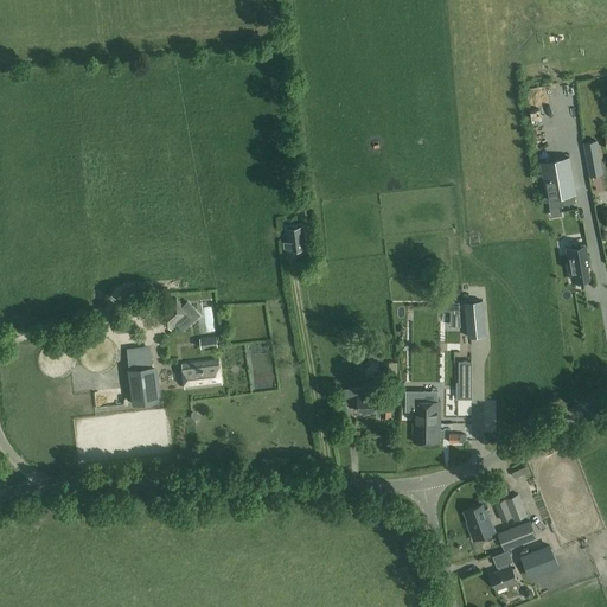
[(590,176),(602,173),(596,141),(585,144),(590,176)]
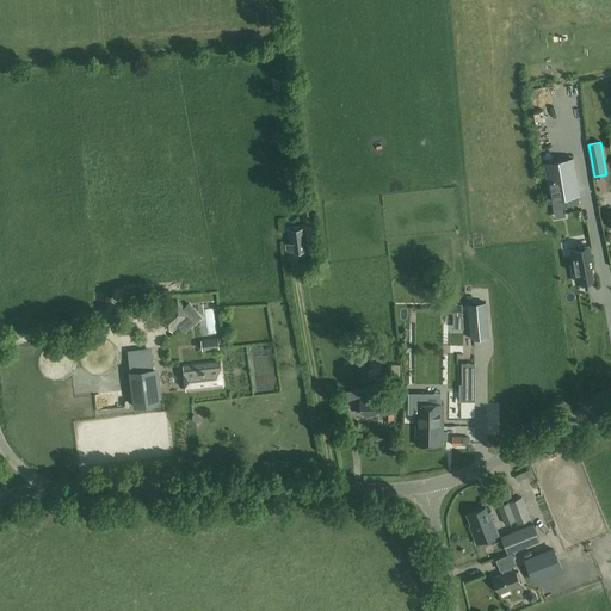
[(545,162),(551,199),(553,209),(562,207),(565,207),(567,207),(566,197),(579,195),(573,158),(557,160),(545,162)]
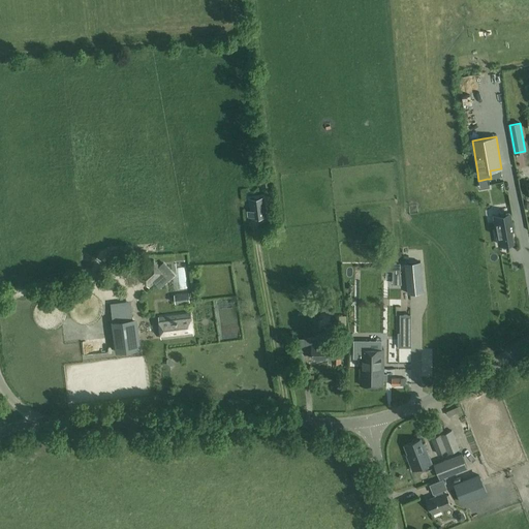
[(509,203),(520,201),(519,185),(507,186),(509,203)]
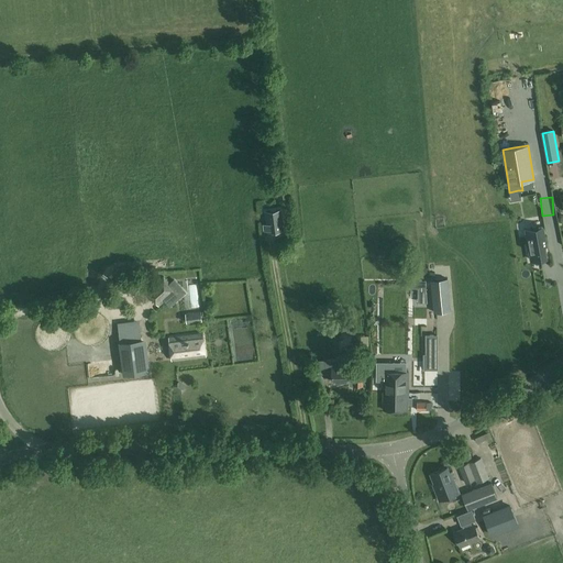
[(269,230),(269,232),(283,230),(280,210),(266,212),(268,224),(264,225),(265,231),(269,230)]
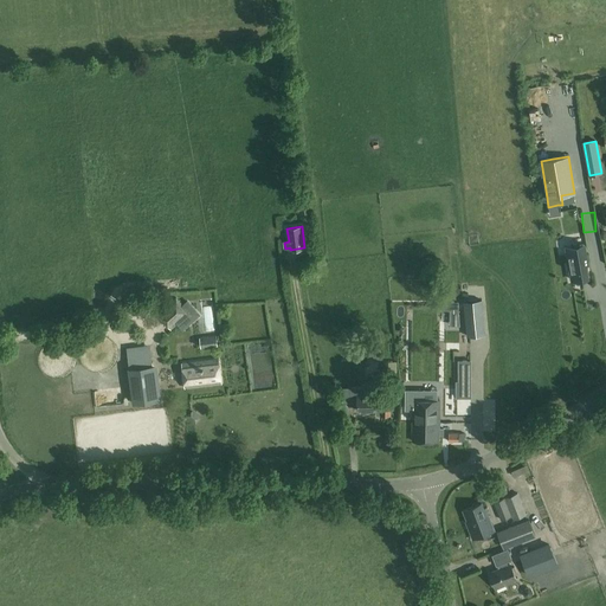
[(584,244),(566,246),(572,279),(587,277),(585,264),(587,263),(584,244)]
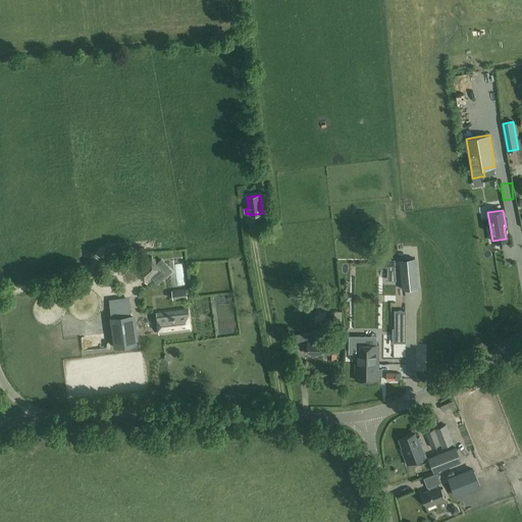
[(148,283),(163,269),(152,257),(136,271),(148,283)]
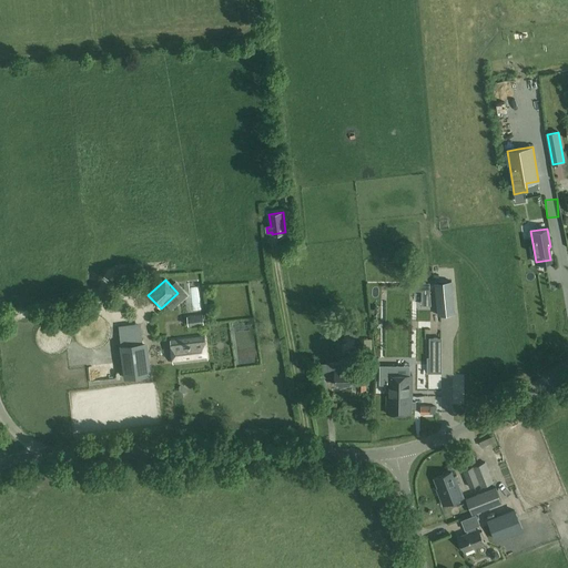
[(435,283),(438,315),(455,314),(452,281),(435,283)]
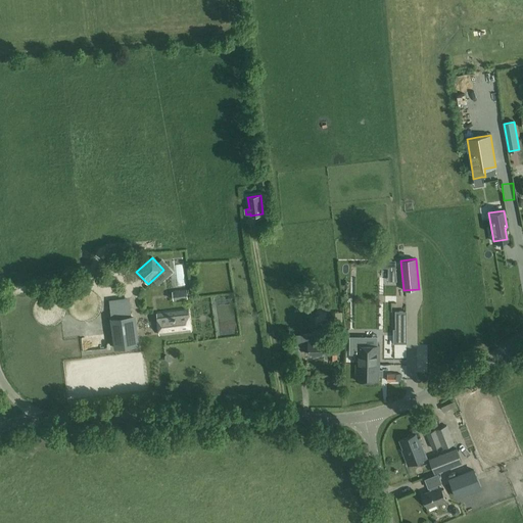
[(368,270),(369,293),(387,292),(387,269),(368,270)]
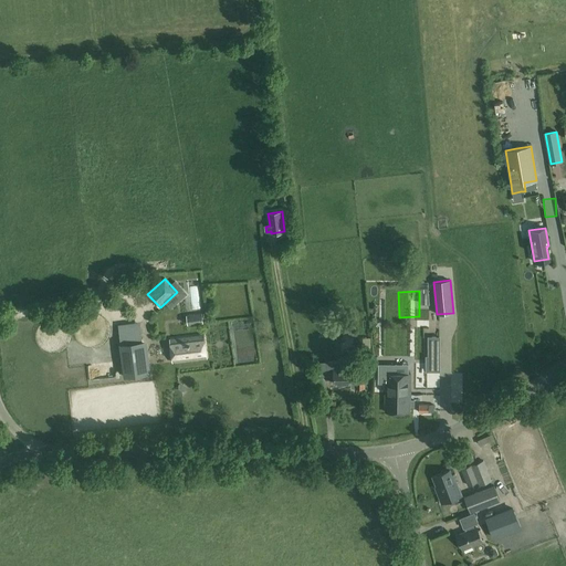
[(370,314),(370,325),(392,324),(392,312),(370,314)]
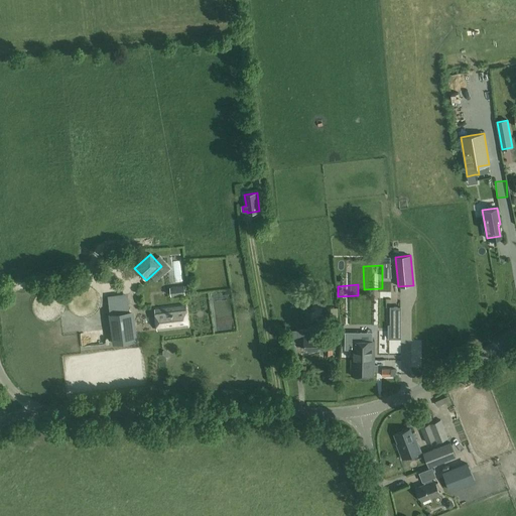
[(184,285),(169,287),(170,296),(185,294),(184,285)]
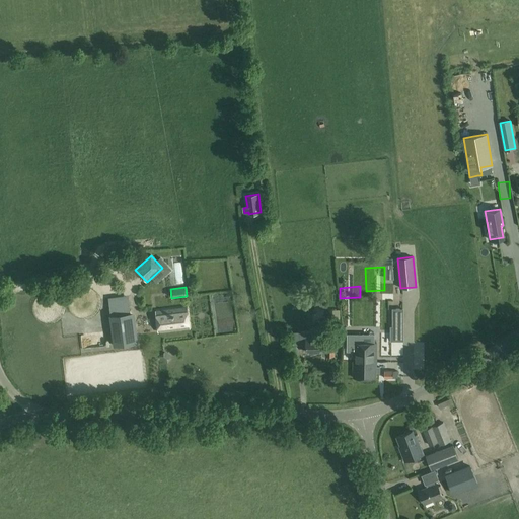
[(135,343),(131,310),(118,312),(116,300),(109,301),(110,312),(110,313),(115,346),(135,343)]
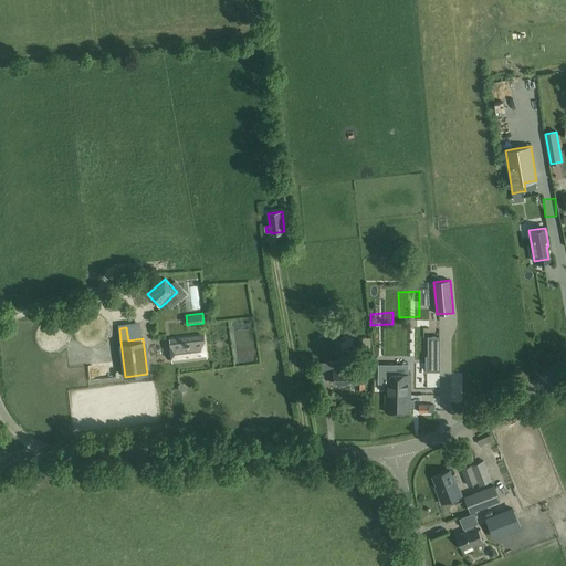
[(415,332),(399,332),(399,341),(415,341),(415,332)]
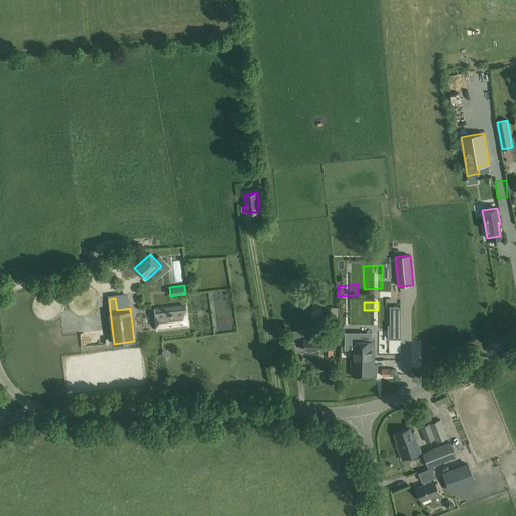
[(157,331),(188,327),(186,305),(155,309),(157,331)]
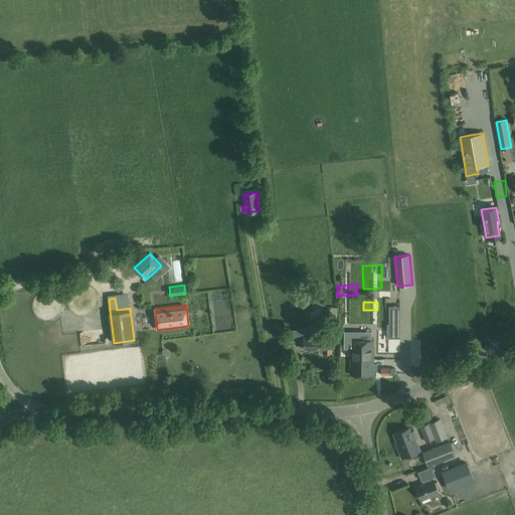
[(390,307),(390,325),(400,325),(400,307),(390,307)]
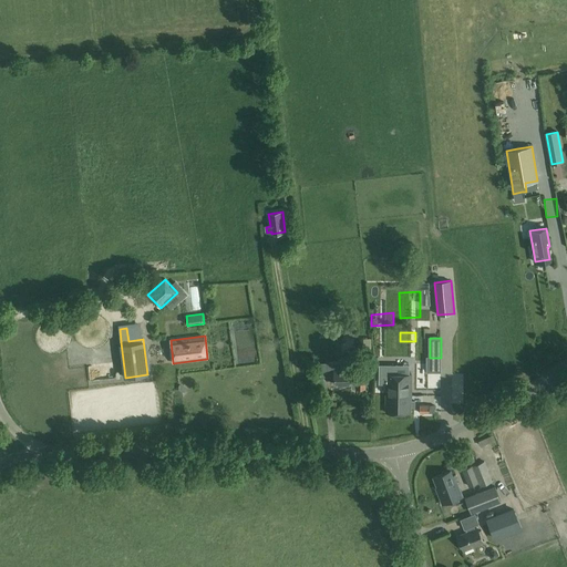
[(366,388),(366,385),(366,378),(364,371),(357,372),(356,369),(339,370),(339,362),(327,362),(328,375),(334,375),(334,384),(356,383),(357,388),(366,388)]
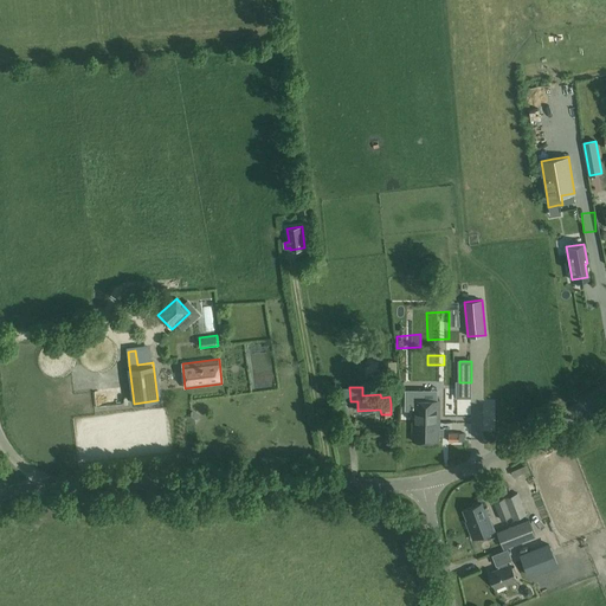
[(389,397),(391,404),(399,404),(399,389),(398,389),(389,389),(388,389),(389,397)]
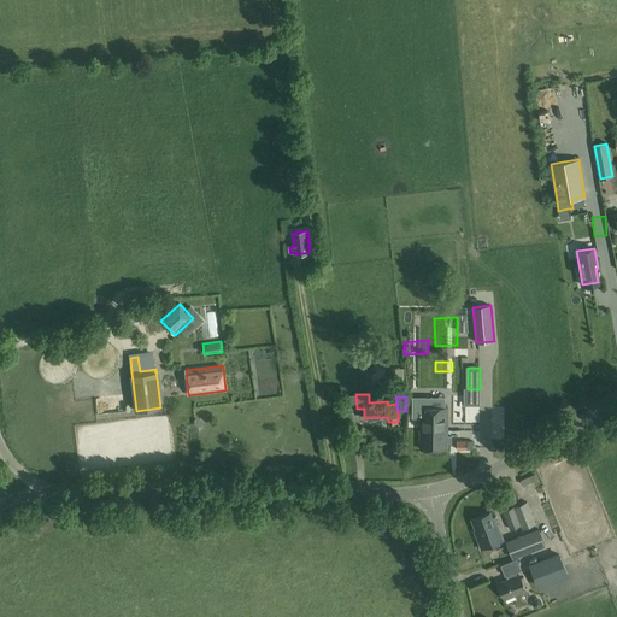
[(447,435),(447,407),(444,407),(444,397),(412,397),(412,416),(419,417),(419,448),(447,448),(447,440),(451,440),(451,435),(447,435)]
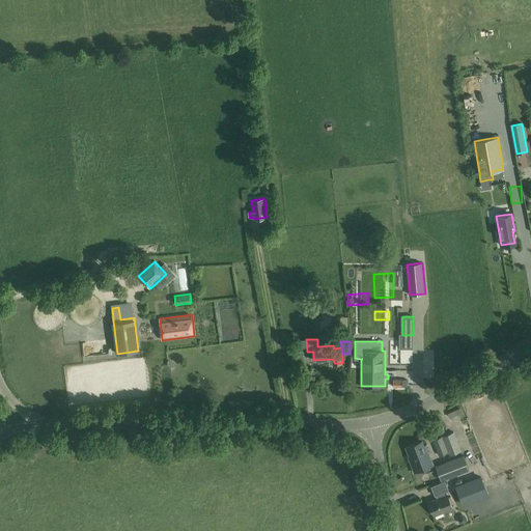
[(175,366),(169,361),(165,365),(171,371),(175,366)]
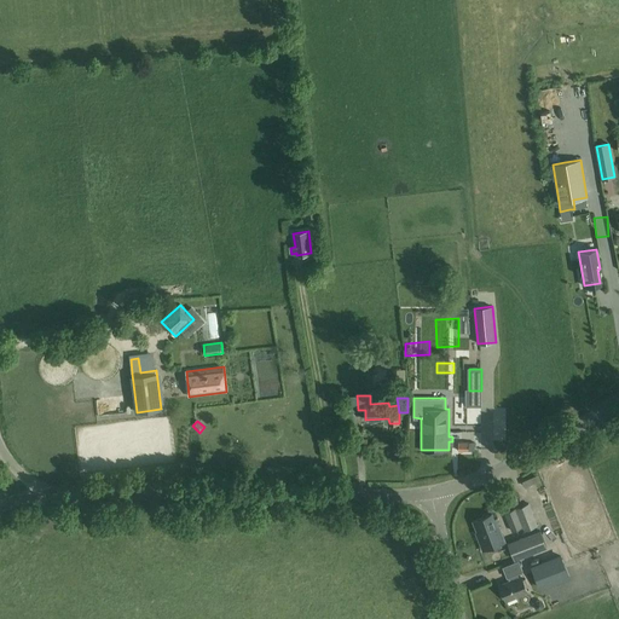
[(538,474),(522,481),(525,487),(541,480),(538,474)]
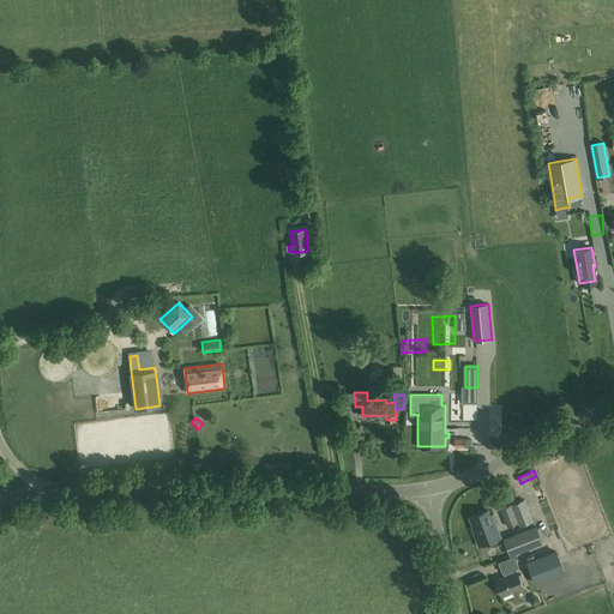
[(524,499),(523,499),(511,504),(518,522),(519,527),(533,521),(524,499)]
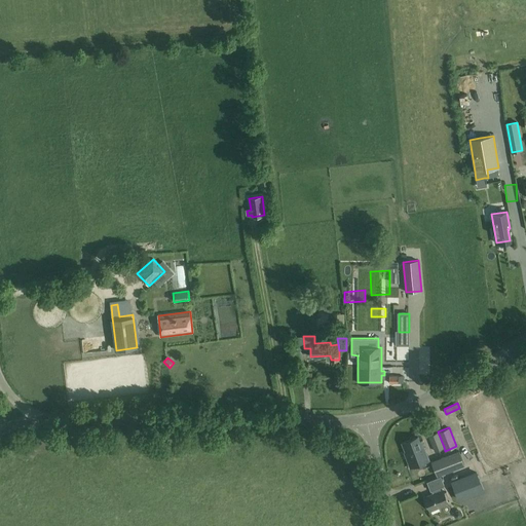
[(444,447),(438,431),(428,436),(435,451),(444,447)]
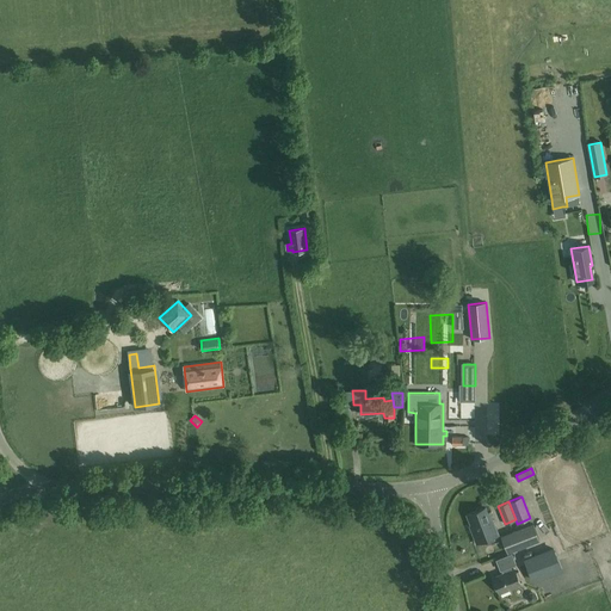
[(85,506),(85,516),(104,514),(104,506),(85,506)]
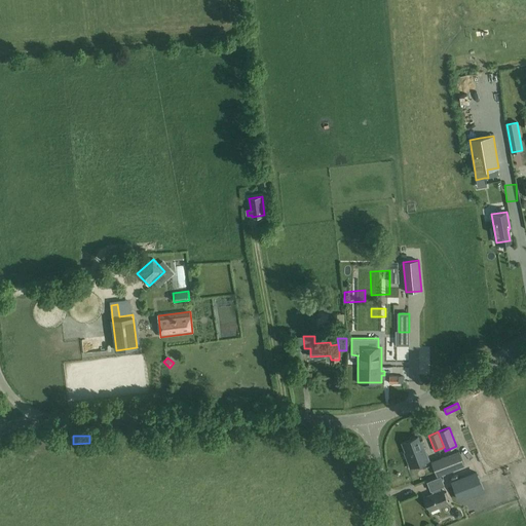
[(425,452),(421,440),(419,441),(417,437),(402,443),(405,451),(404,452),(410,467),(428,459),(425,452)]
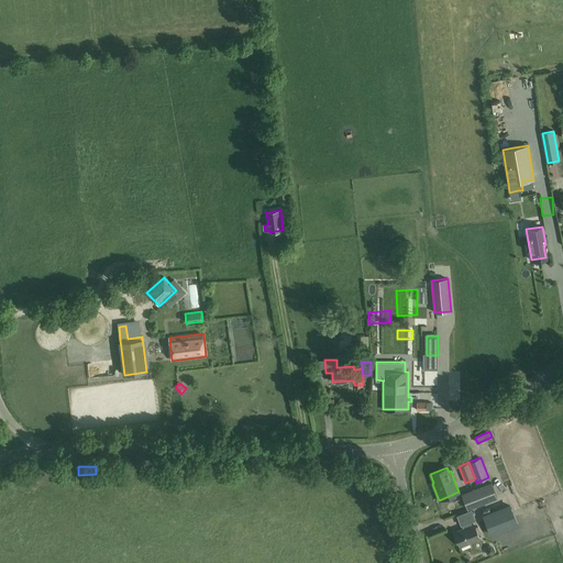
[(484,485),(489,499),(497,497),(492,483),(484,485)]
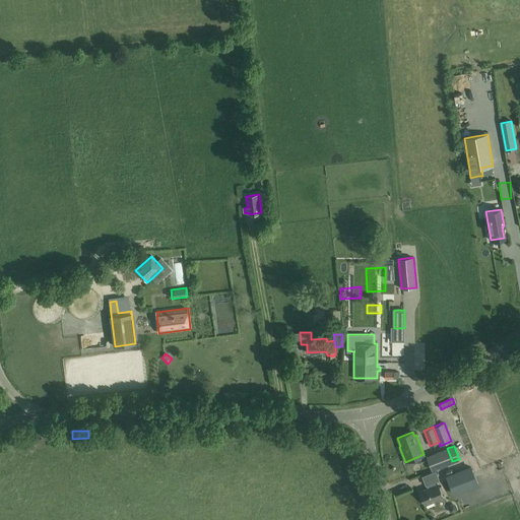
[(478,484),(471,467),(448,476),(454,494),(478,484)]
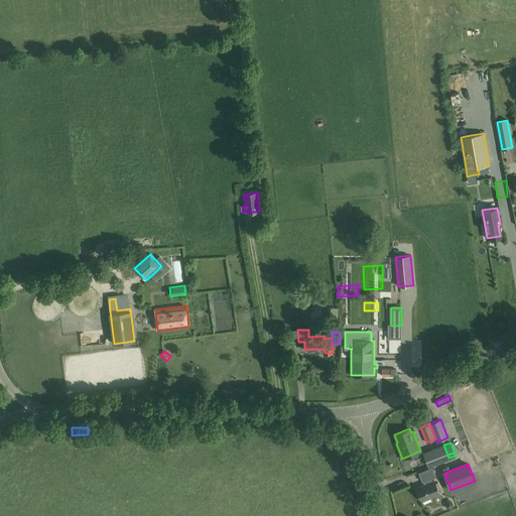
[(423,482),(425,481),(426,484),(417,488),(418,491),(417,493),(419,497),(421,497),(422,501),(439,494),(434,481),(432,482),(431,479),(435,477),(432,468),(420,473),(423,482)]
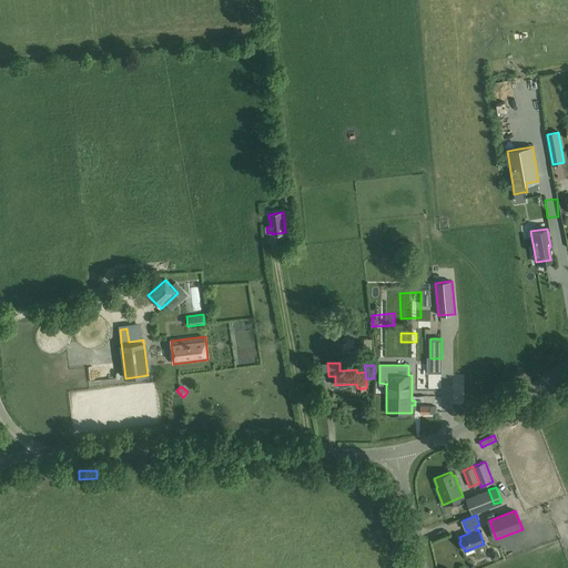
[(452,530),(464,525),(460,519),(448,524),(452,530)]
